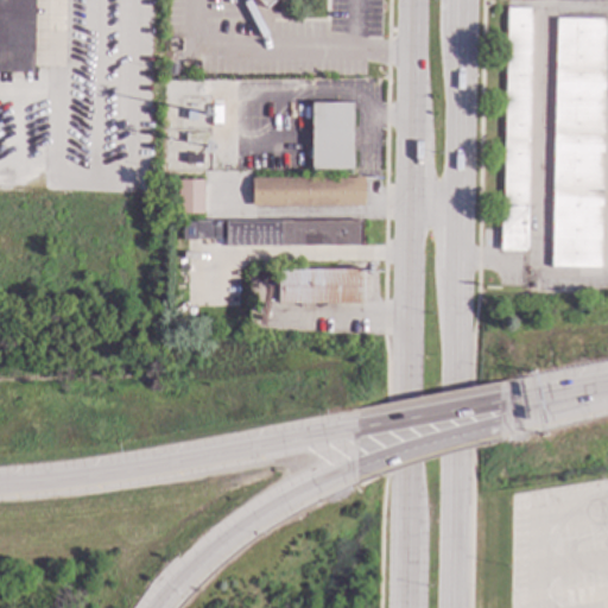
[(33,0),(32,73),(0,71),(0,0),(33,0)]
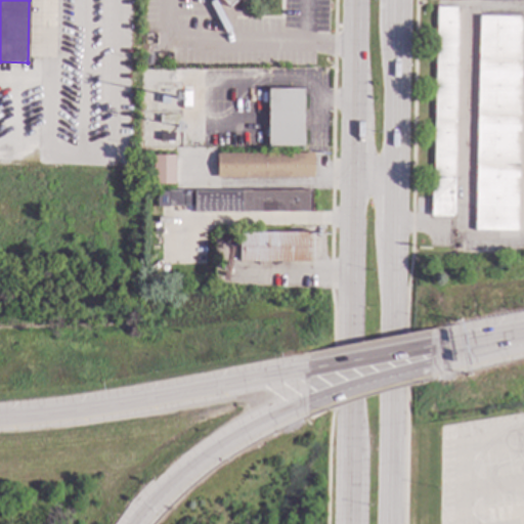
[(454,214),(452,214),(452,216),(431,215),(431,179),(433,179),(435,5),(457,6),(454,214)]
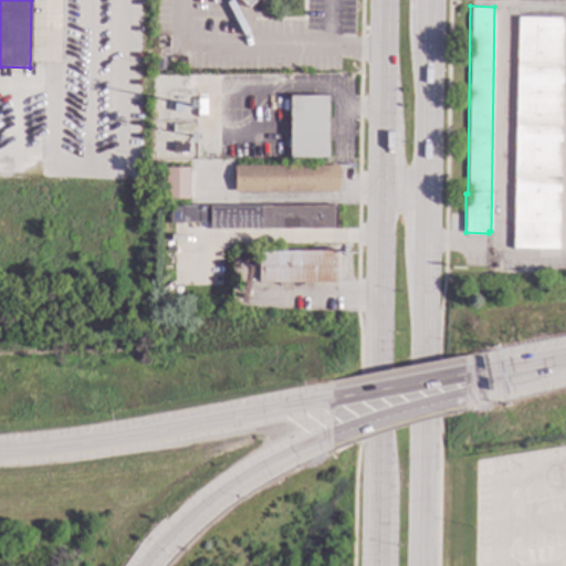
[(559,249),(513,248),(517,16),(564,17),(559,249)]
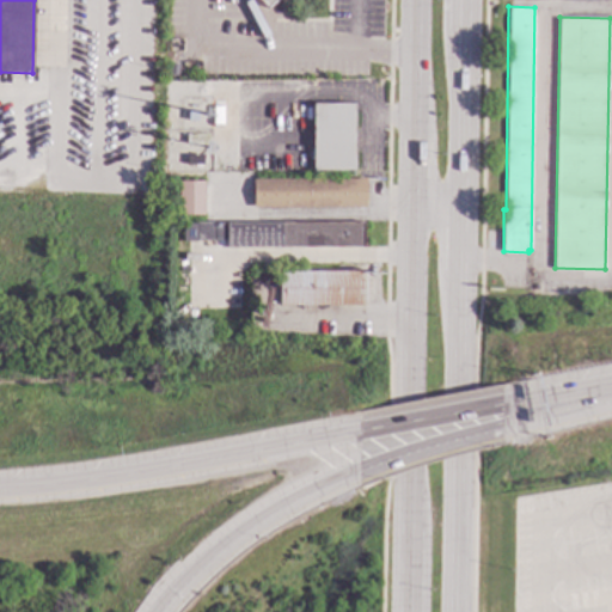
[(354,169),(312,169),(312,103),(354,103),(354,169)]
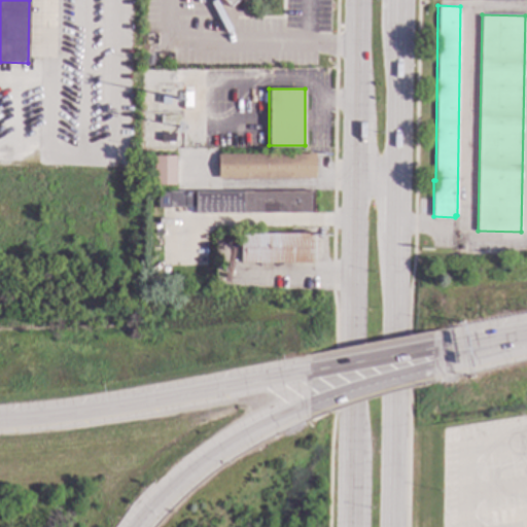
[(315,152),(315,178),(217,179),(217,153),(315,152)]
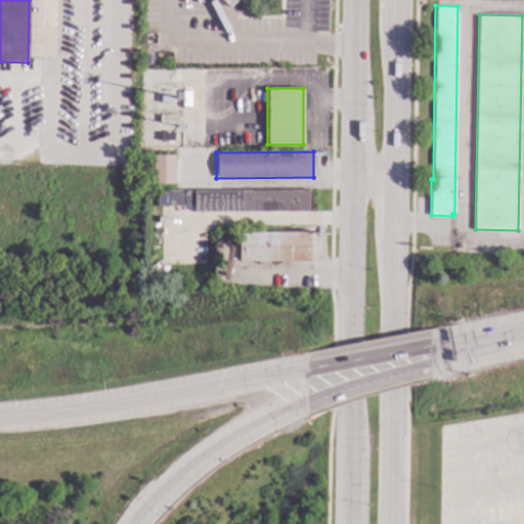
[(174,183),(153,183),(153,155),(174,155),(174,183)]
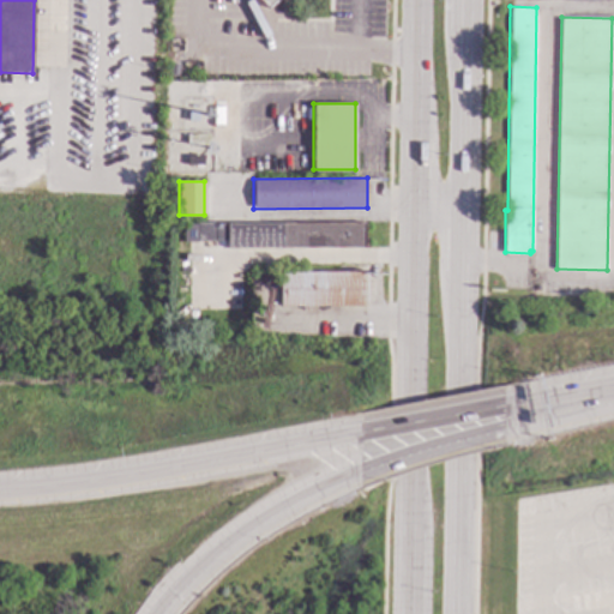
[(365,246),(228,247),(228,239),(196,239),(196,222),(365,222),(365,246)]
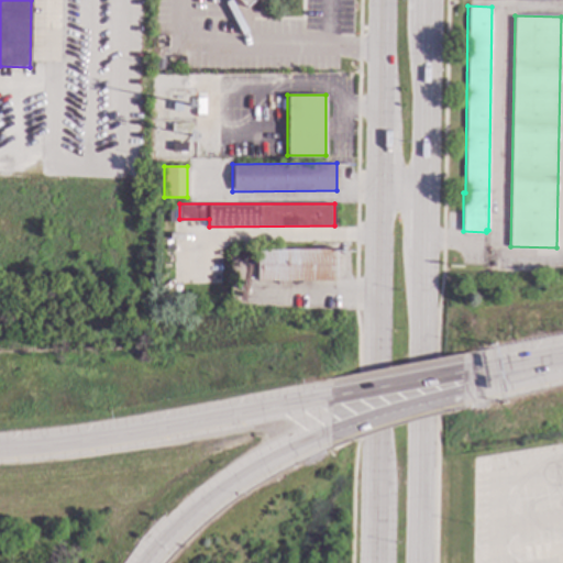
[(333,280),(256,280),(256,249),(333,249),(333,280)]
